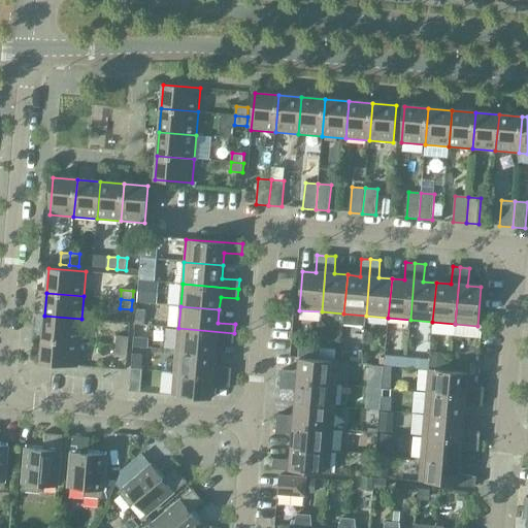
[(44,316),(42,339),(79,342),(81,319),(44,316)]
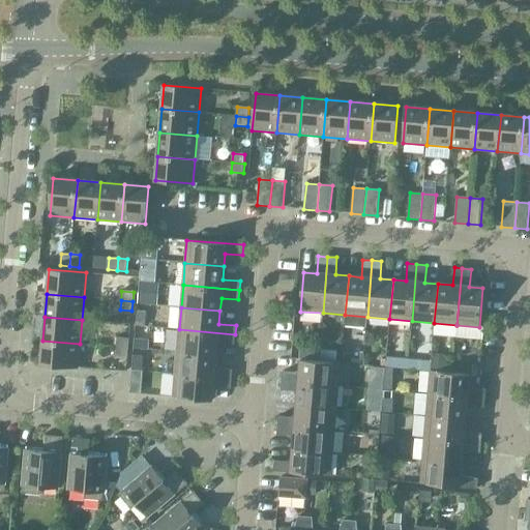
[(179,329),(177,352),(216,355),(217,343),(235,344),(235,334),(179,329)]
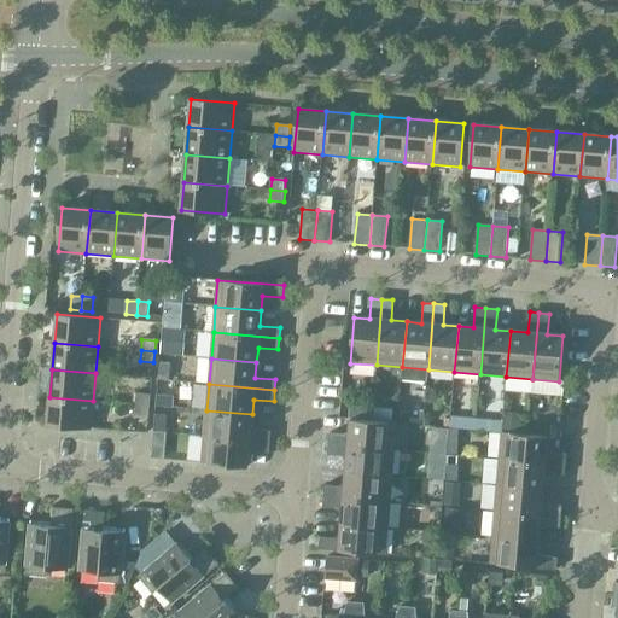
[(136,404),(150,406),(151,395),(136,394),(136,404)]
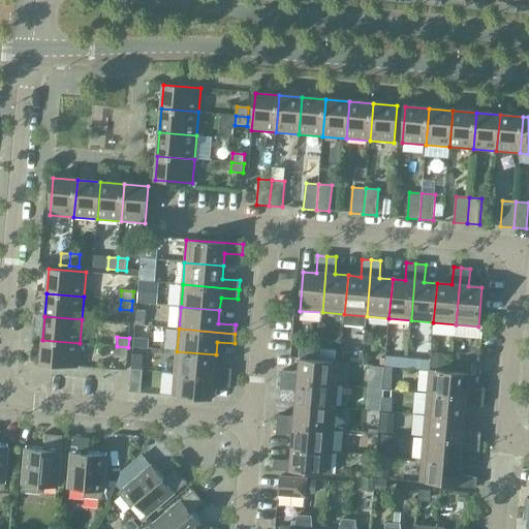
[(80,343),(42,340),(40,364),(78,367),(80,343)]
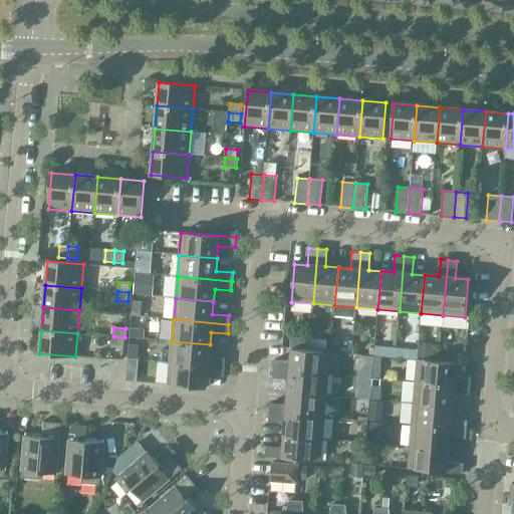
[(124,337),(113,336),(112,345),(123,346),(124,337)]
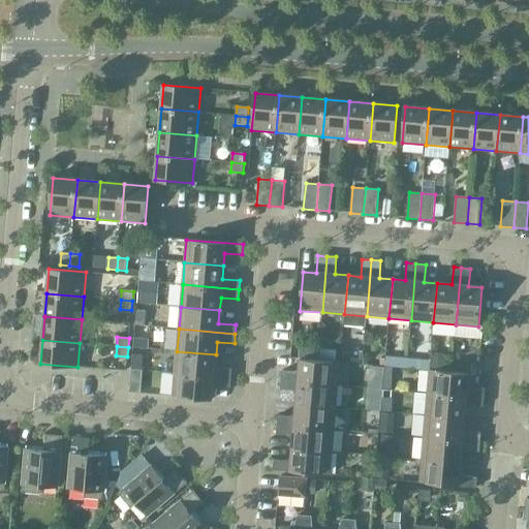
[(177,351),(175,374),(231,378),(232,369),(215,368),(216,354),(177,351)]
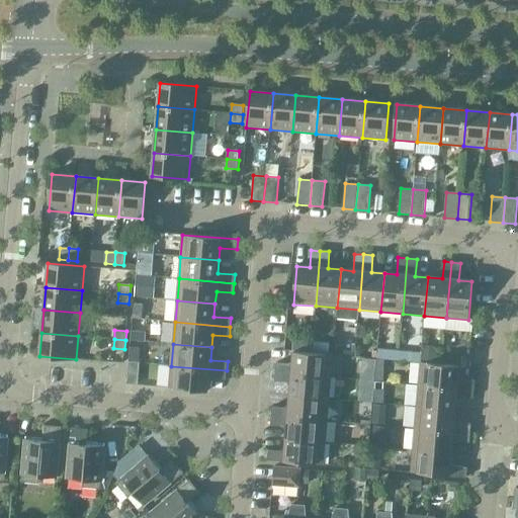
[(276,363),(275,372),(331,377),(333,355),(294,351),(293,365),(276,363)]
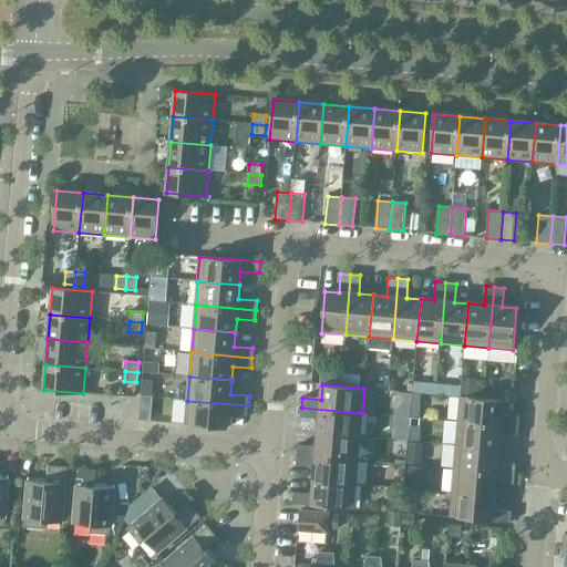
[(461,397),(459,421),(519,426),(519,416),(501,415),(503,400),(461,397)]
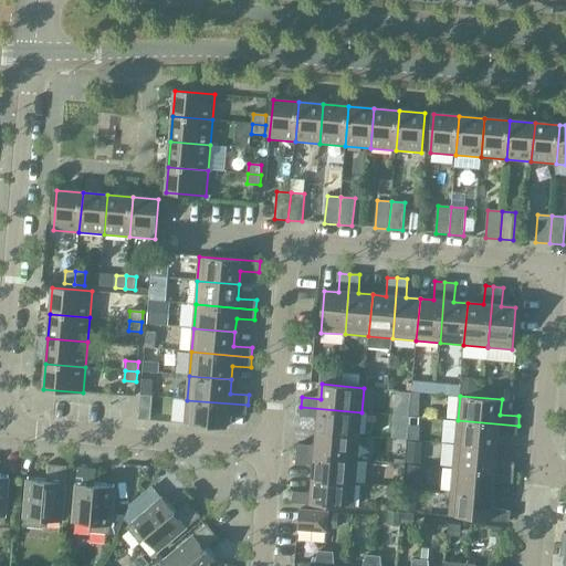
[(248,405),(187,400),(185,425),(227,428),(228,413),(247,415),(248,405)]
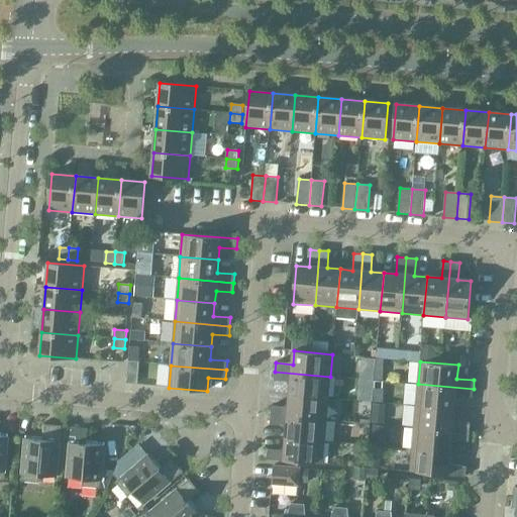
[(291,383),(290,395),(328,399),(330,377),(275,372),(274,381),(291,383)]
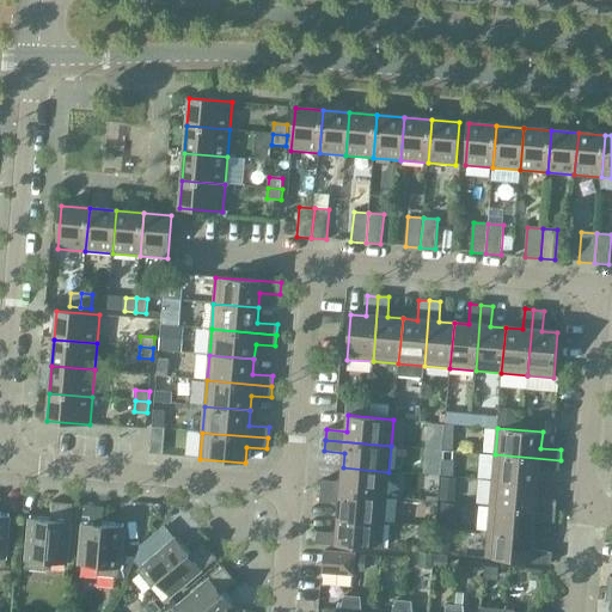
[(495,454),(493,481),(538,485),(539,470),(560,471),(561,460),(495,454)]
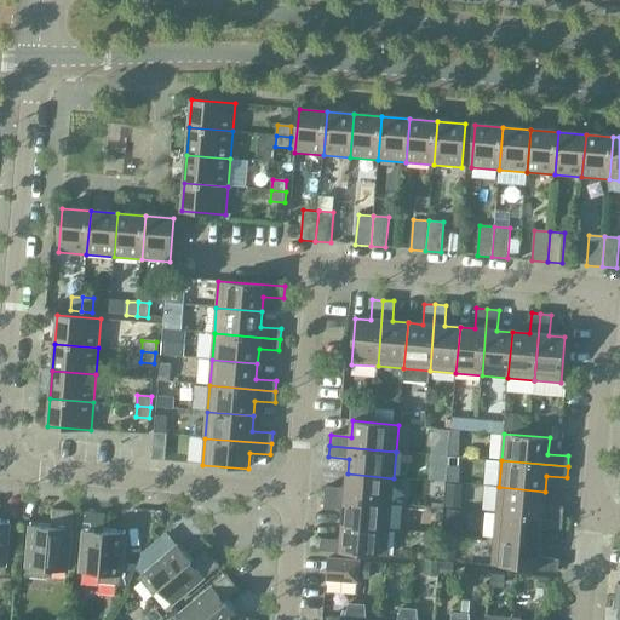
[(391,504),(394,478),(348,474),(346,489),(326,487),(325,498),(391,504)]
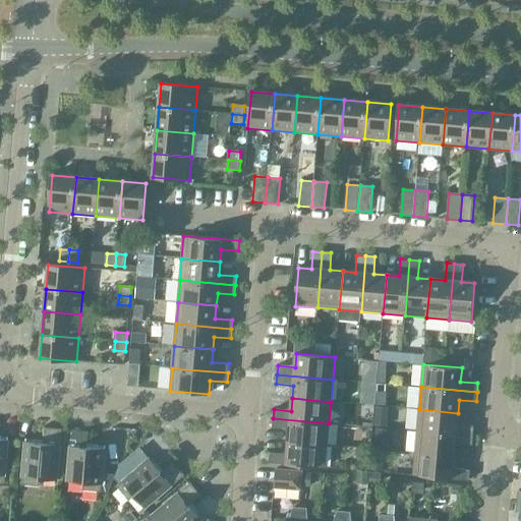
[(417,430),(473,436),(474,426),(457,425),(458,413),(419,409),(417,430)]
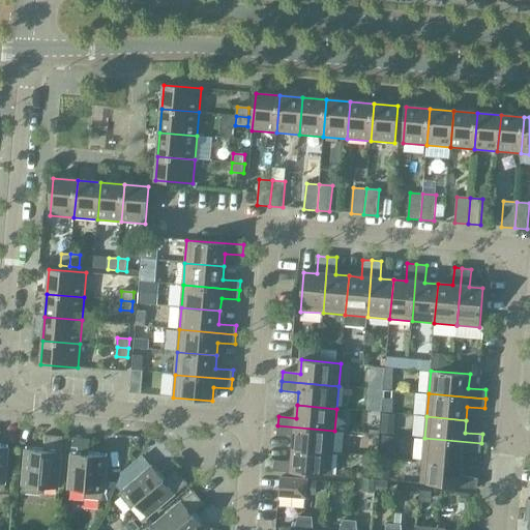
[(332,452),(334,431),(277,425),(277,435),(295,437),(293,449),(332,452)]
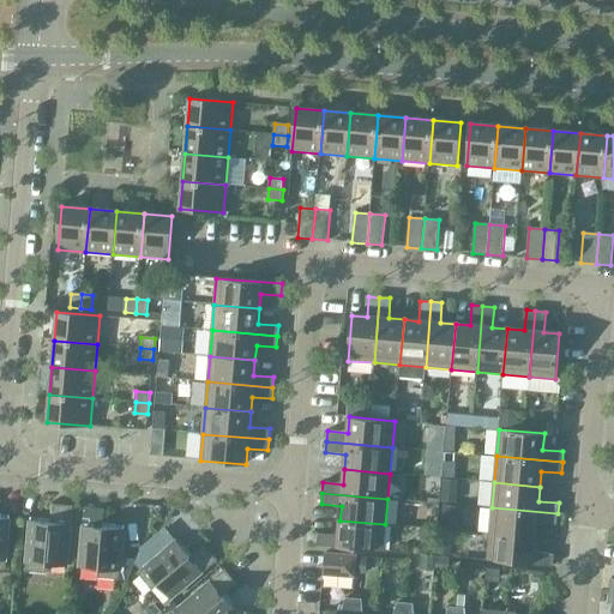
[(53,505),(52,519),(30,518),(25,571),(47,573),(48,565),(67,566),(73,506),(53,505)]
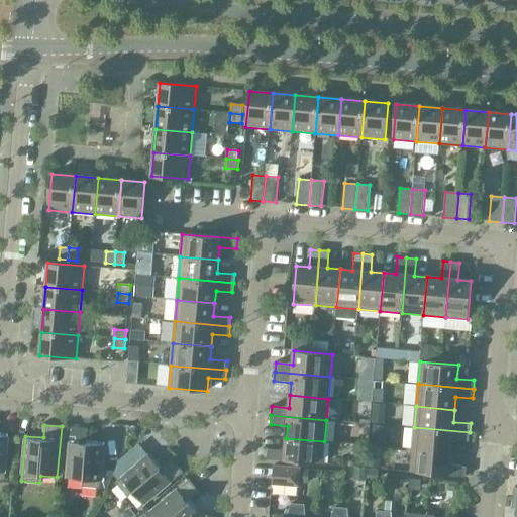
[(84,479),(83,487),(106,489),(116,461),(103,460),(105,443),(87,441),(88,428),(71,427),(67,478),(84,479)]
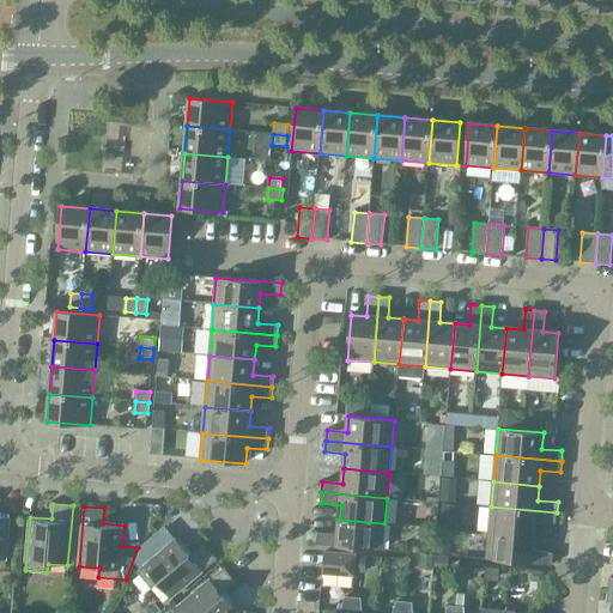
[(557,513),(491,507),(489,533),(534,536),(535,522),(556,523),(557,513)]
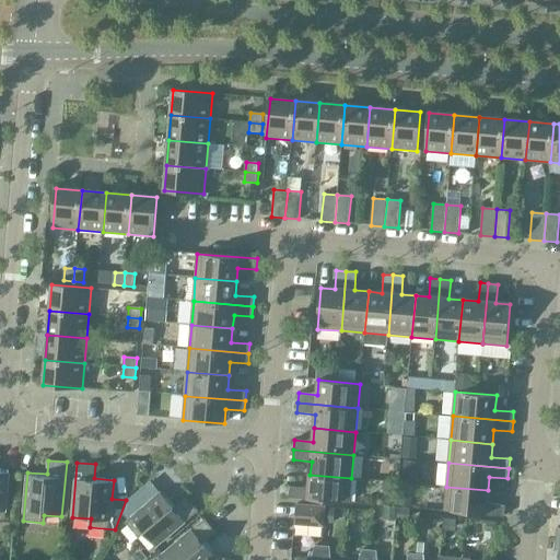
[(0,518),(4,520),(9,470),(0,469),(0,518)]
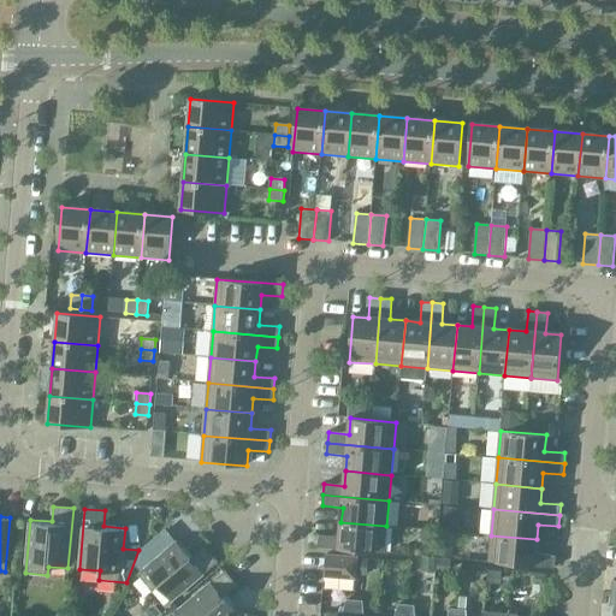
[(386,526),(341,522),(339,538),(319,535),(319,548),(384,554),(386,526)]
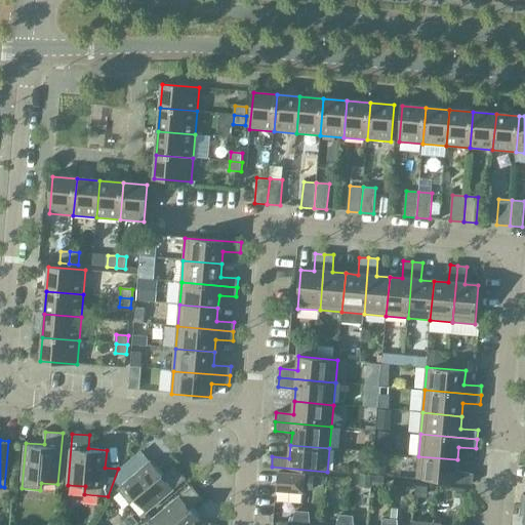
[(371,452),(360,451),(359,462),(370,463),(371,452)]
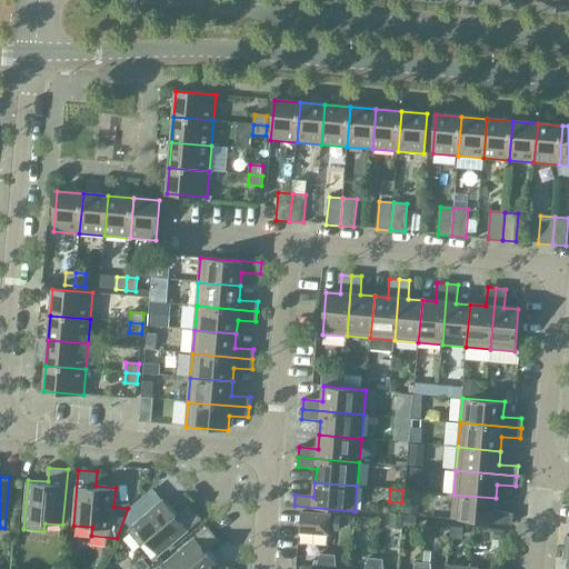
[(496,498),(453,495),(451,519),(512,525),(513,513),(495,512),(496,498)]
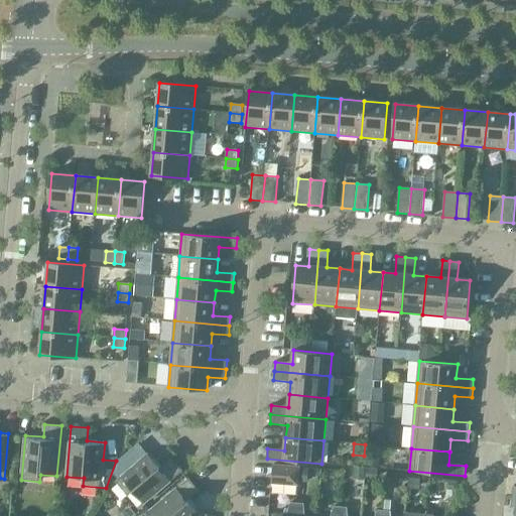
[(150,453),(116,481),(127,495),(133,491),(144,504),(182,471),(172,459),(162,467),(150,453)]
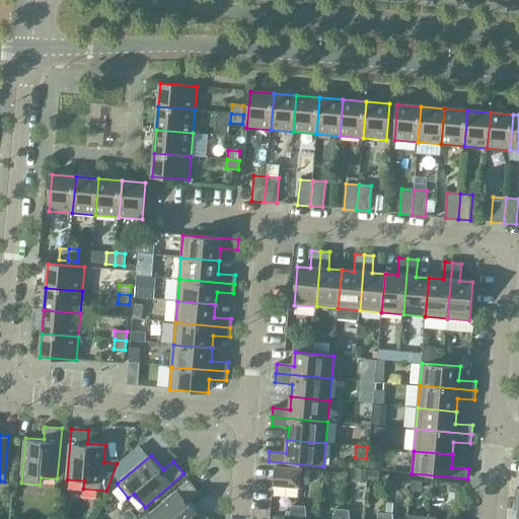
[(302,470),(275,467),(273,486),(300,489),(302,470)]
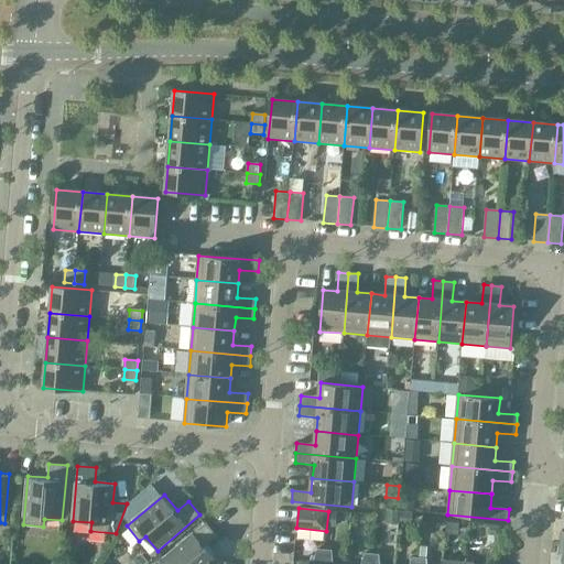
[(164,559),(167,563),(216,563),(220,561),(207,545),(218,537),(206,523),(164,559)]
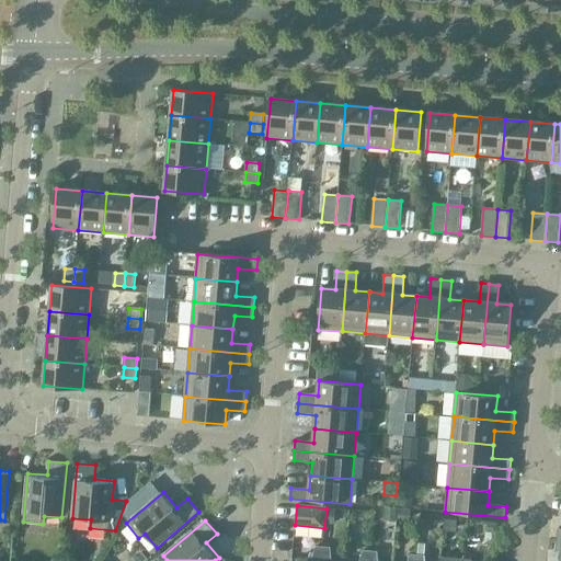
[(321,560),(323,547),(316,546),(312,560),(298,559),(297,560),(321,560)]
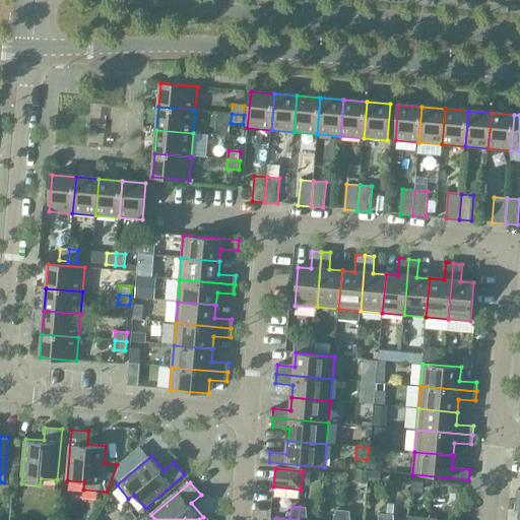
[(307,519),(306,508),(300,507),(298,519),(307,519)]
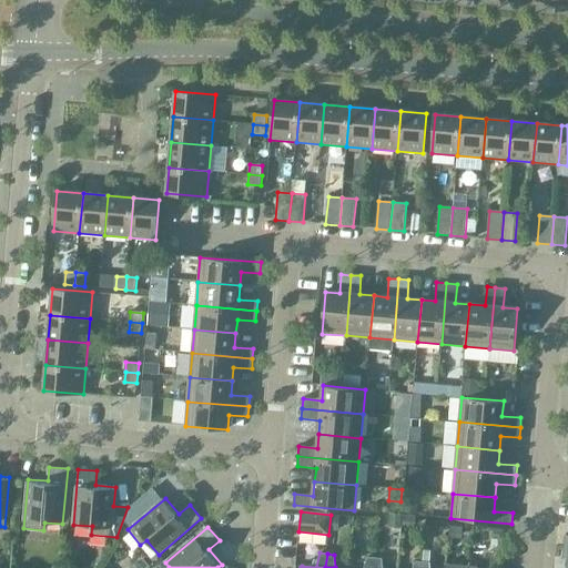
[(373,567),(375,558),(367,557),(364,567),(373,567)]
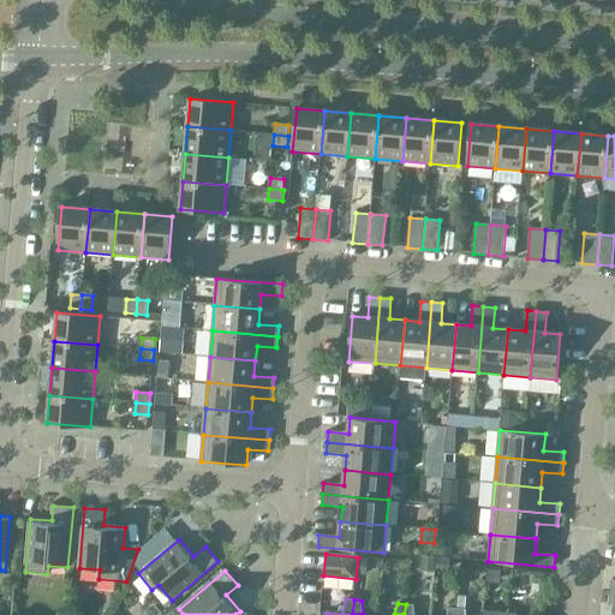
[(404,614),(415,614),(413,604),(406,604),(404,614)]
